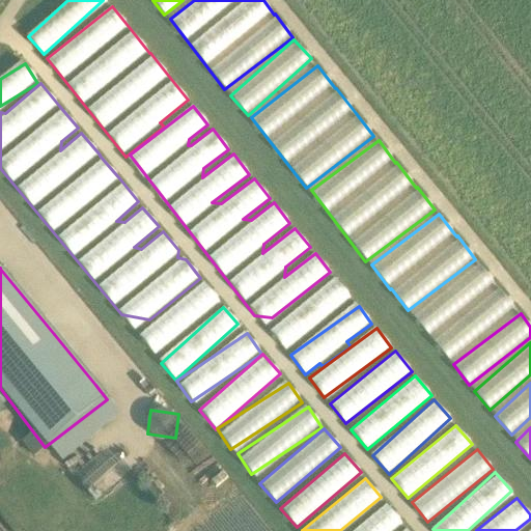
[(351,530),(391,530),(402,523),(386,503),(351,530)]
